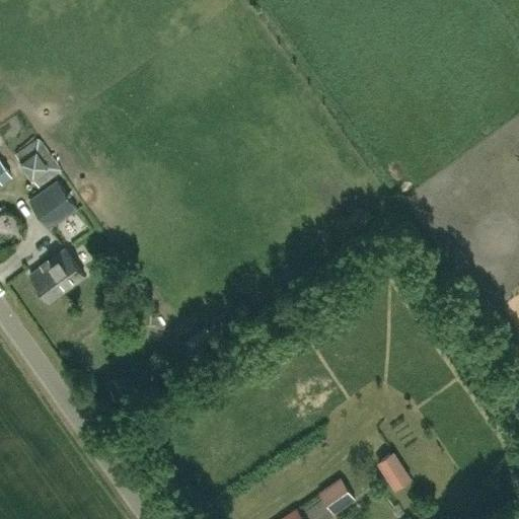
[(41,135),(15,152),(40,187),(64,168),(41,135)]
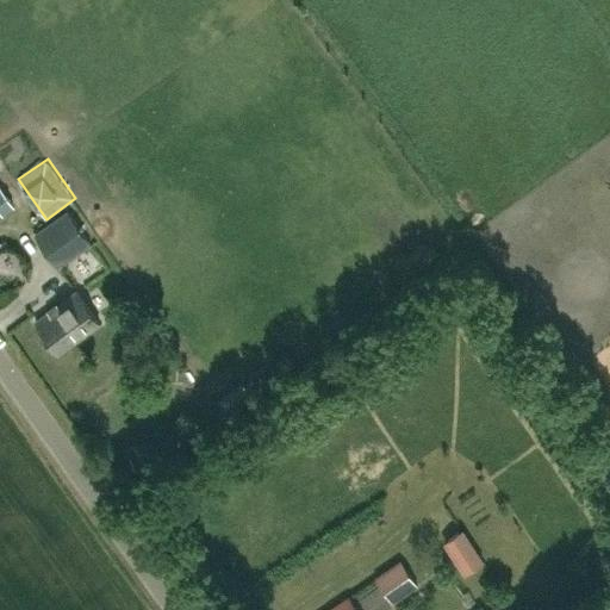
[(0,216),(13,207),(0,188),(0,216)]
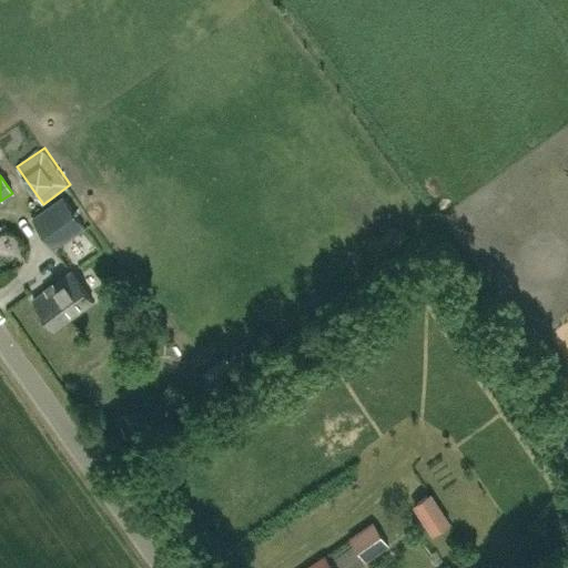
[(62,199),(32,221),(53,251),(84,230),(62,199)]
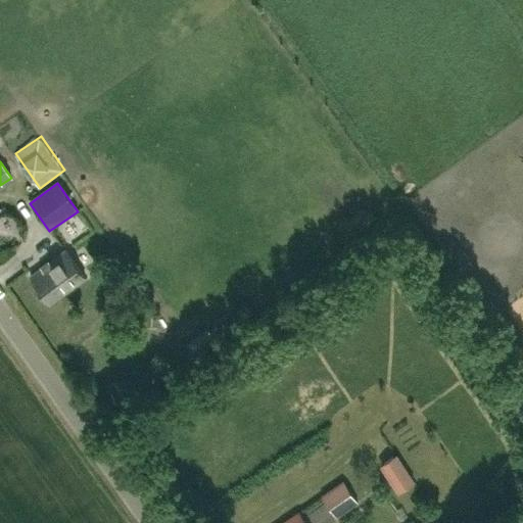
[(52,304),(88,279),(67,251),(32,278),(52,304)]
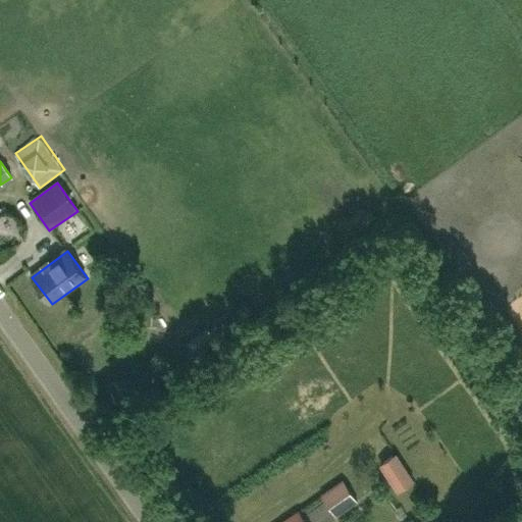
[(398,490),(413,480),(395,453),(379,463),(398,490)]
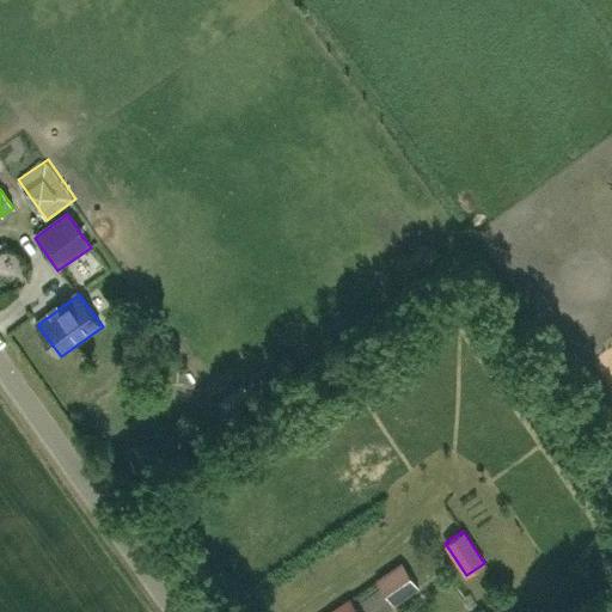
[(418,588),(410,576),(402,564),(378,580),(395,605),(418,588)]
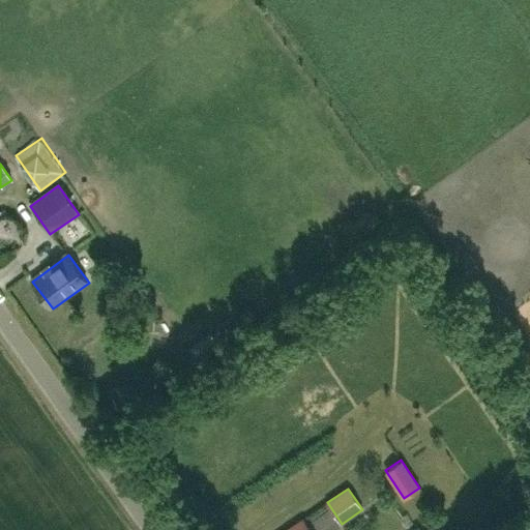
[(311,529),(303,518),(285,529),(311,529)]
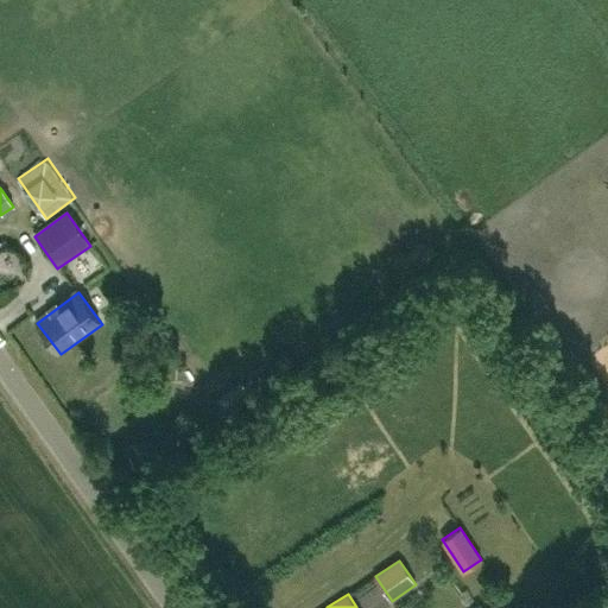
All buildings are outlined.
